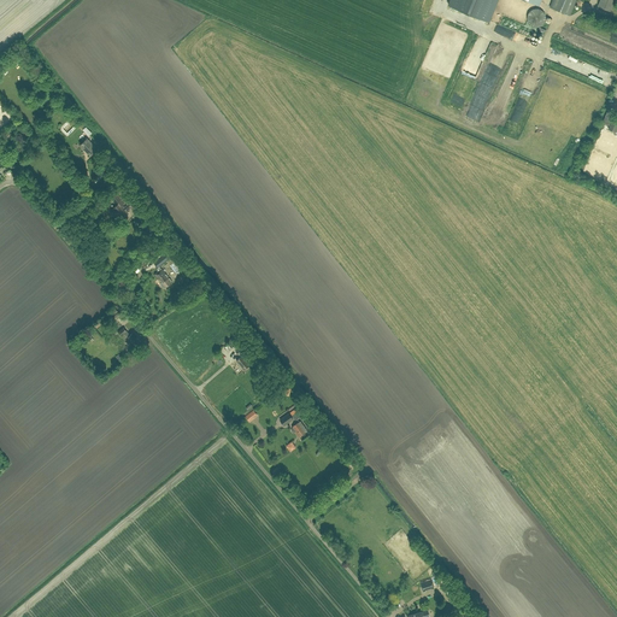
[(450,0),(447,5),(489,22),(498,0),(450,0)]
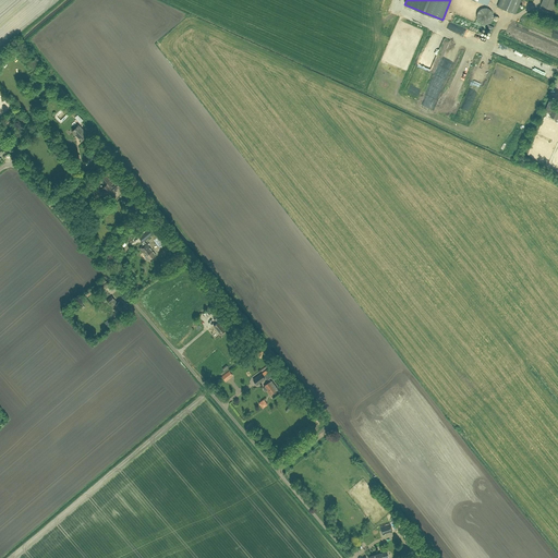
[(520,0),(501,0),(498,8),(514,14),(520,0)]
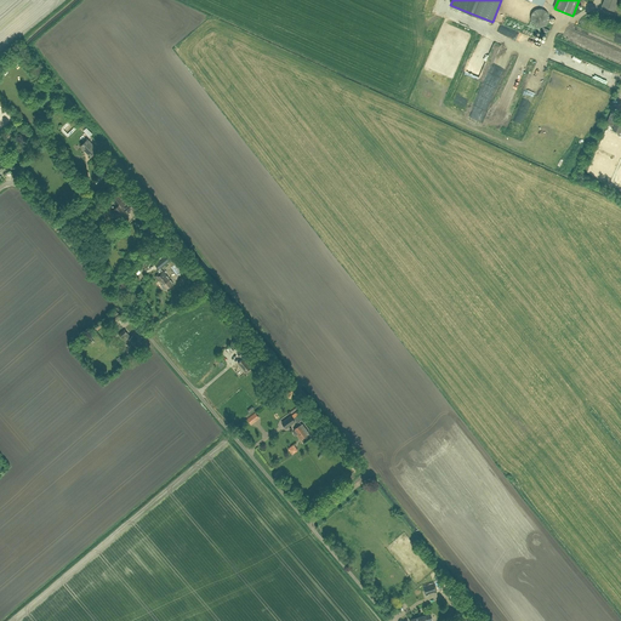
[(604,0),(602,6),(615,11),(619,0),(604,0)]
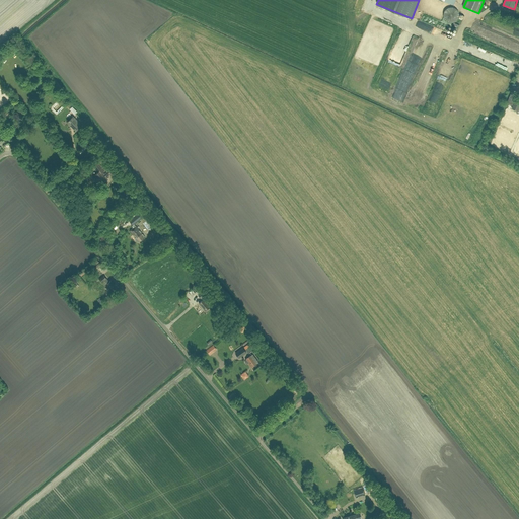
[(443,13),(443,14),(443,15),(443,16),(444,17),(444,18),(445,19),(445,20),(446,20),(447,21),(448,22),(449,22),(450,22),(451,23),(452,22),(453,22),(454,22),(455,21),(456,21),(456,20),(457,20),(457,19),(458,18),(458,17),(459,16),(459,15),(459,14),(458,14),(458,13),(458,12),(458,11),(457,11),(457,10),(456,9),(455,8),(454,8),(453,8),(452,7),(451,7),(450,7),(449,7),(448,8),(447,8),(447,9),(446,9),(445,10),(444,11),(444,12),(444,13),(443,13)]
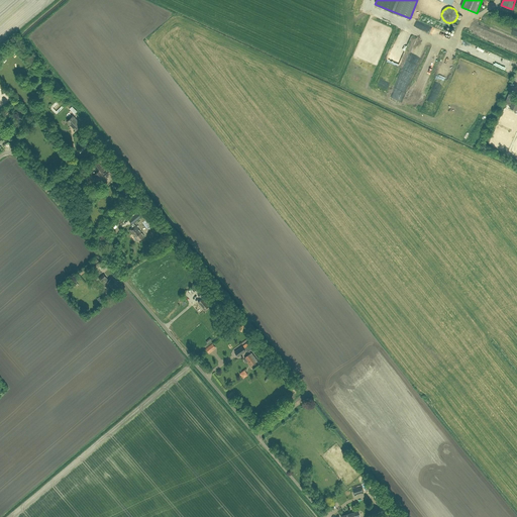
[(76,130),(82,124),(73,116),(67,122),(76,130)]
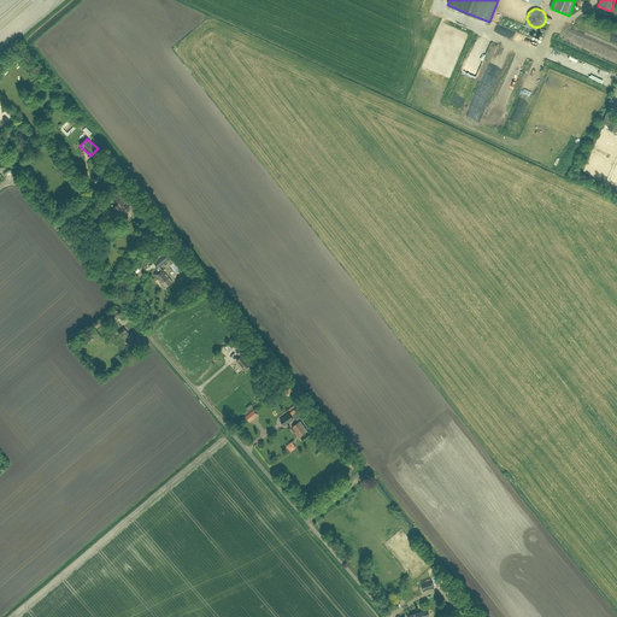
[(105,175),(97,183),(101,188),(110,180),(105,175)]
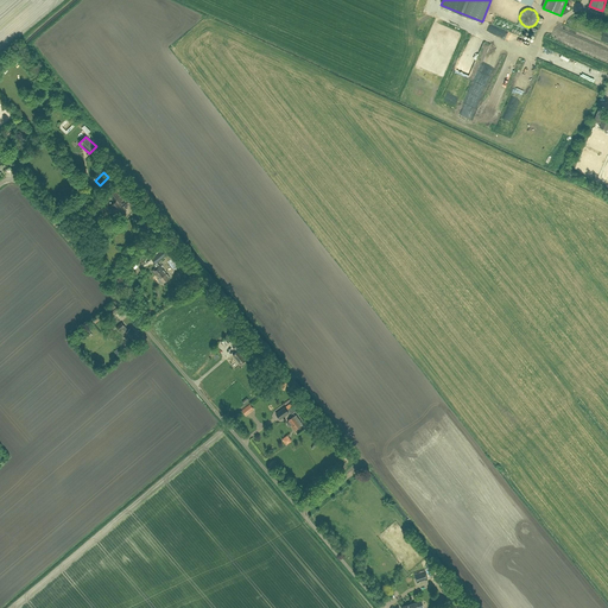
[(135,198),(132,192),(124,200),(126,202),(121,206),(119,202),(122,200),(115,190),(109,196),(114,202),(111,206),(119,216),(121,215),(124,216),(126,214),(124,211),(126,210),(124,208),(128,204),(131,207),(135,204),(133,201),(135,198)]
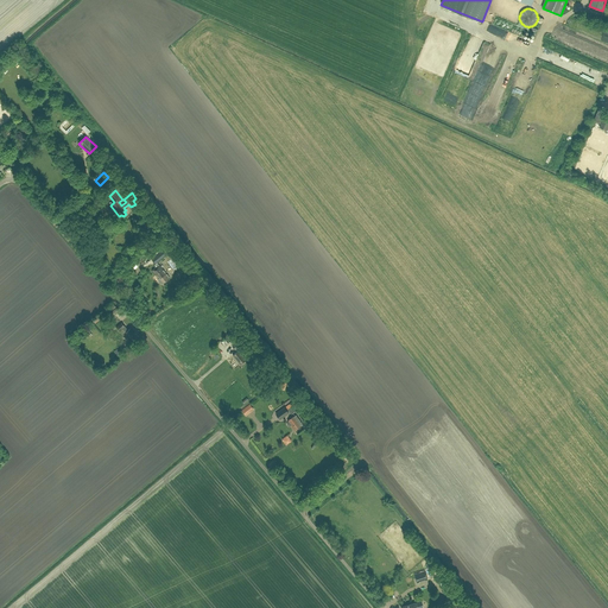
[(166,255),(163,249),(151,259),(156,265),(166,255)]
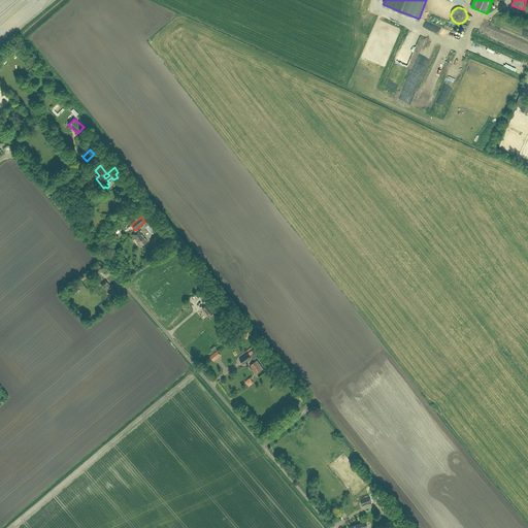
[(138,242),(144,237),(138,230),(132,235),(138,242)]
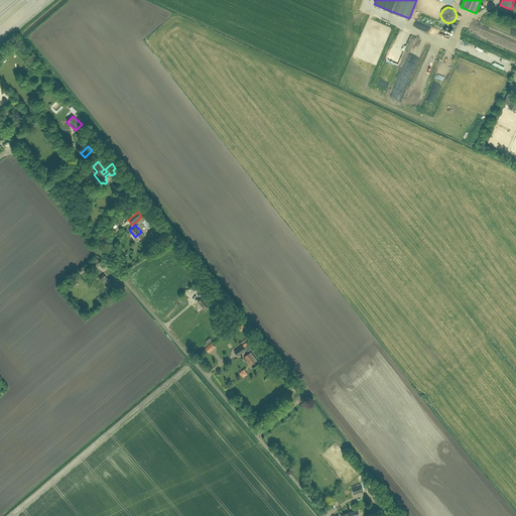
[(92,267),(99,261),(96,257),(88,263),(92,267)]
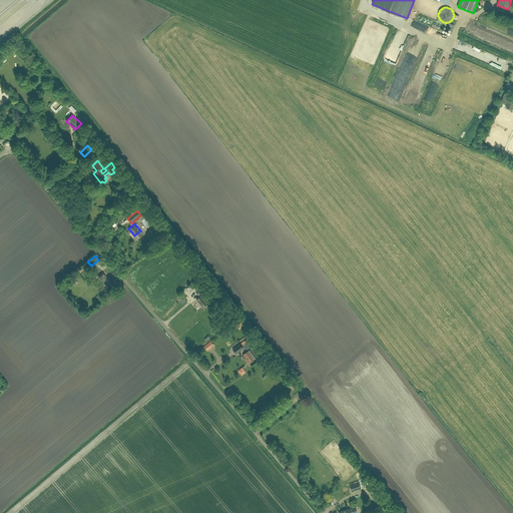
[(105,285),(107,284),(111,288),(116,284),(114,281),(111,276),(108,279),(107,278),(105,276),(102,272),(98,276),(100,280),(105,285)]
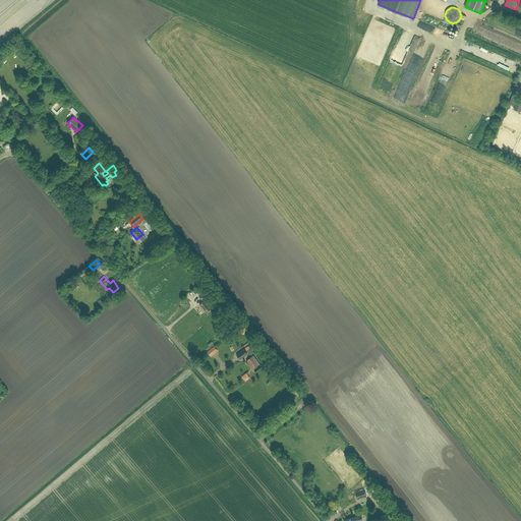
[(201,300),(207,295),(200,289),(195,293),(201,300)]
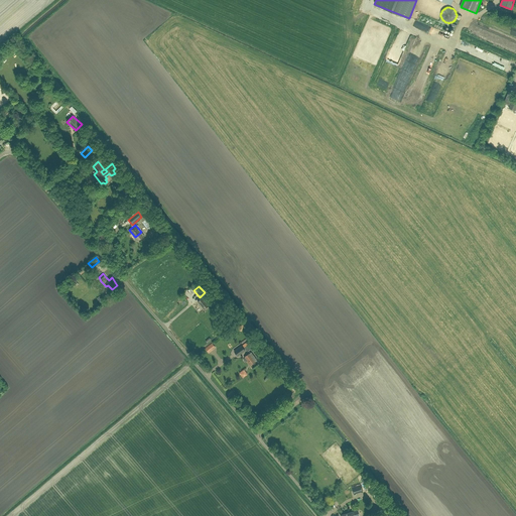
[(204,309),(209,305),(203,297),(198,301),(204,309)]
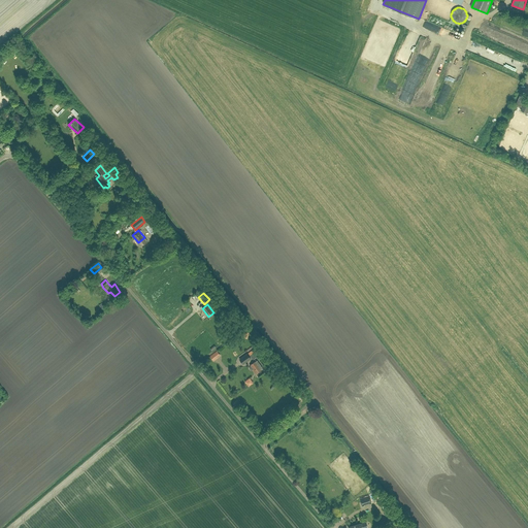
[(210,356),(213,360),(221,355),(218,351),(210,356)]
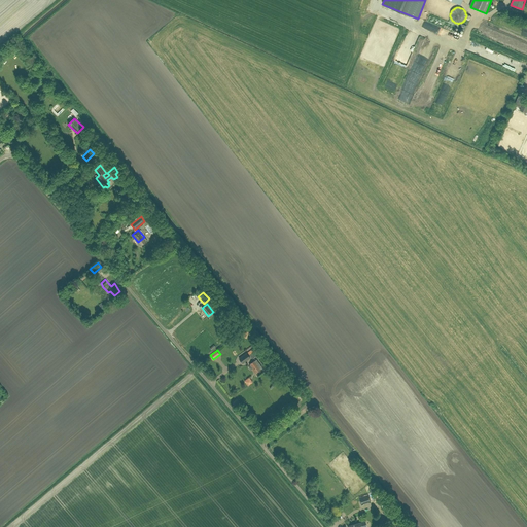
[(250,357),(247,353),(239,358),(243,363),(250,357)]
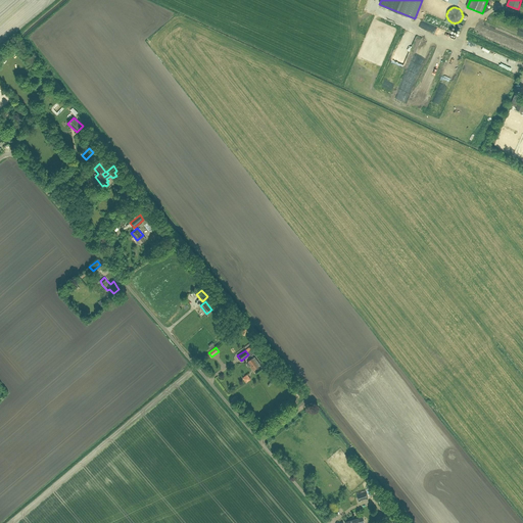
[(249,367),(250,366),(253,370),(260,365),(254,357),(247,362),(248,363),(247,364),(248,366),(249,367)]
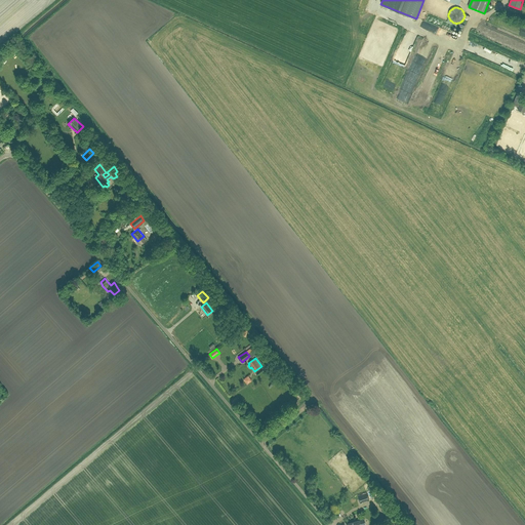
[(277,375),(273,369),(269,372),(274,378),(277,375)]
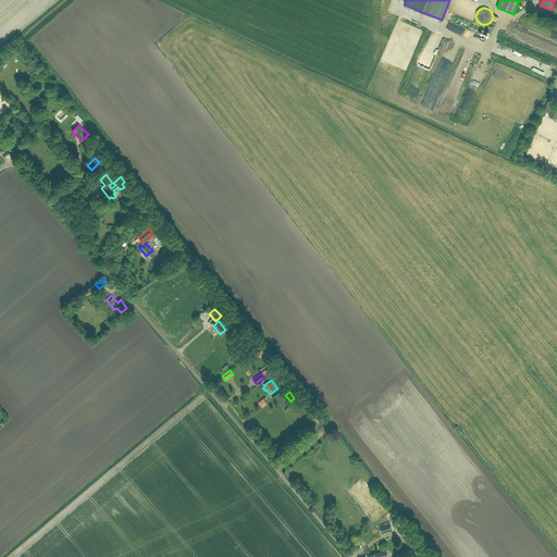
[(258,400),(262,406),(268,401),(263,397),(258,400)]
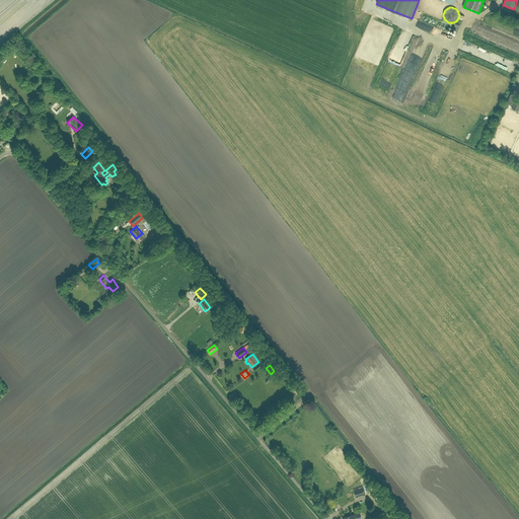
[(249,425),(254,431),(258,427),(253,421),(249,425)]
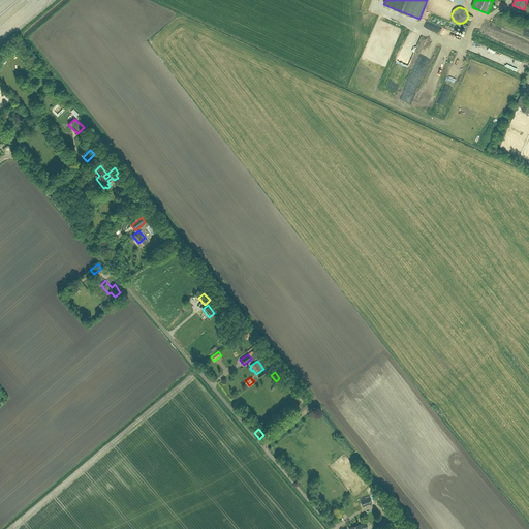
[(370,497),(361,500),(363,506),(365,506),(364,505),(370,503),(370,504),(372,504),(370,497)]
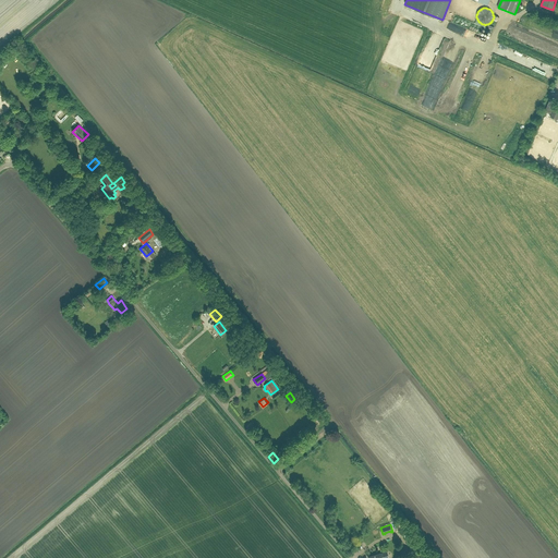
[(405,528),(400,532),(402,535),(405,533),(408,536),(404,538),(407,542),(413,536),(405,528)]
